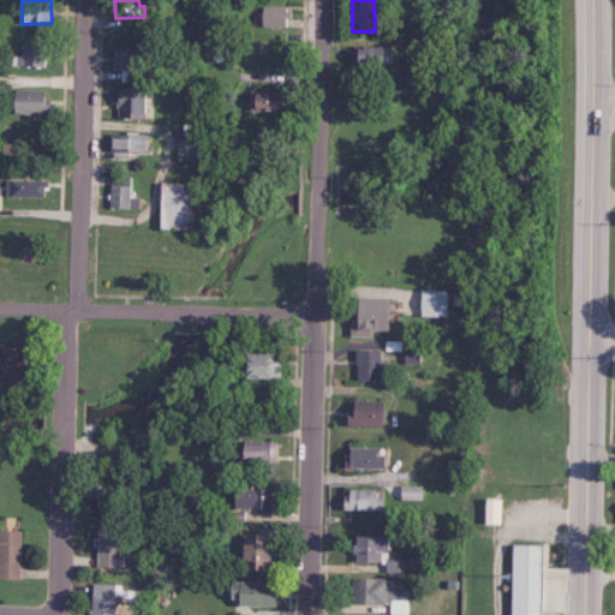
[(282,27),(282,6),(258,5),(258,25),(282,27)]
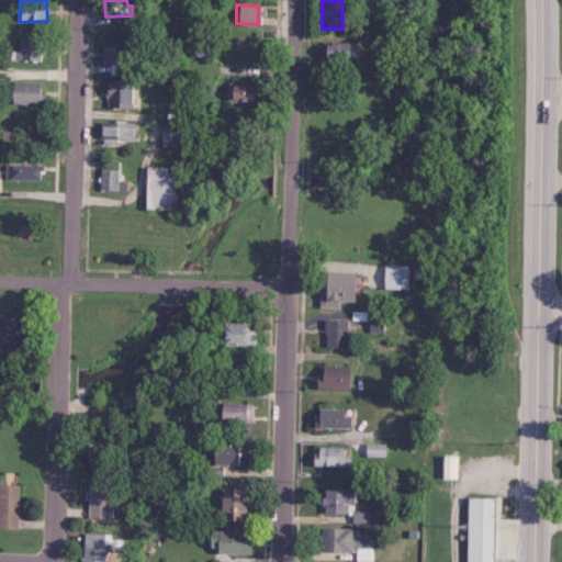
[(20,40),(20,60),(45,59),(45,38),(20,40)]
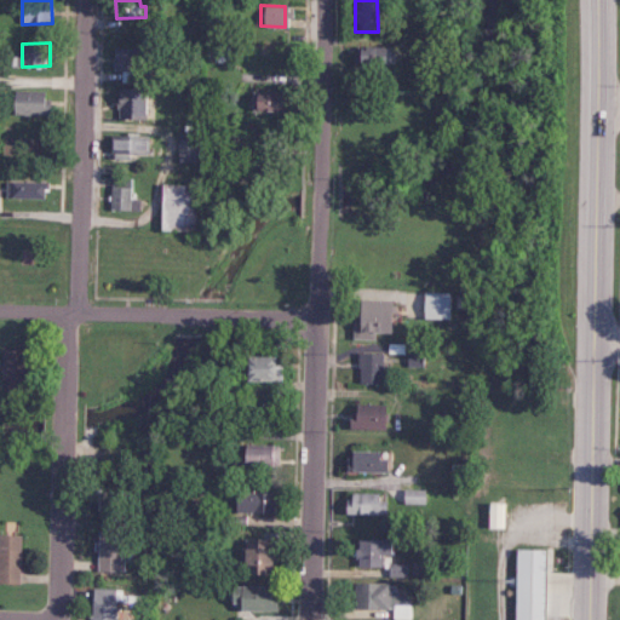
[(392,46),(352,47),(352,67),(394,65),(392,46)]
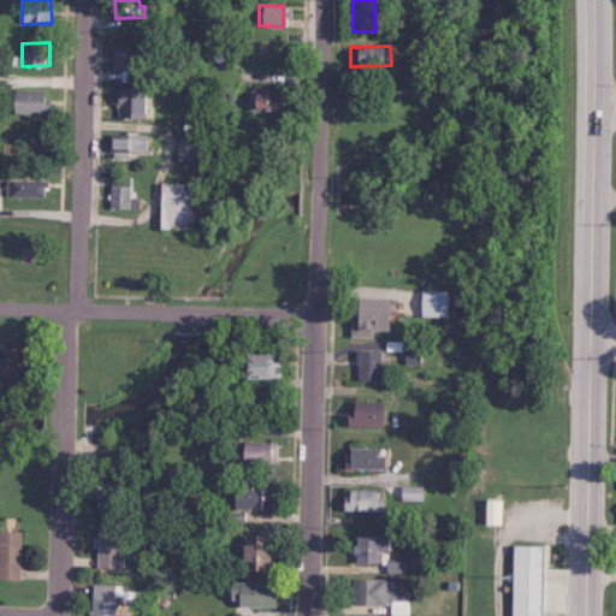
[(146,48),(117,48),(116,71),(125,71),(125,81),(146,81),(146,48)]
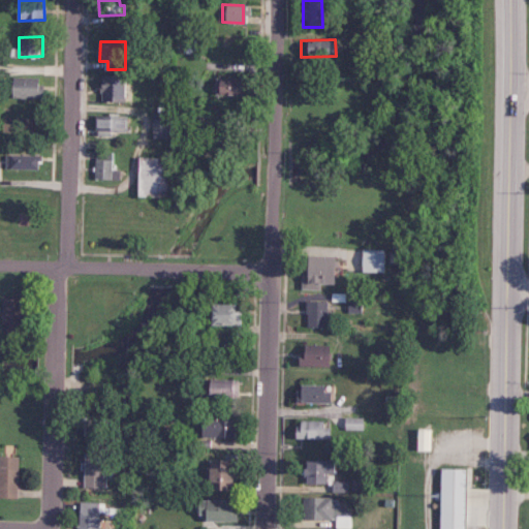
[(133,100),(133,75),(104,76),(104,101),(133,100)]
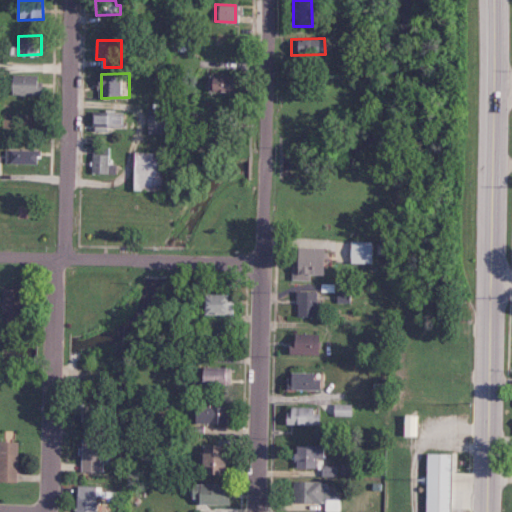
[(45,95),(46,76),(13,74),(12,94),(45,95)]
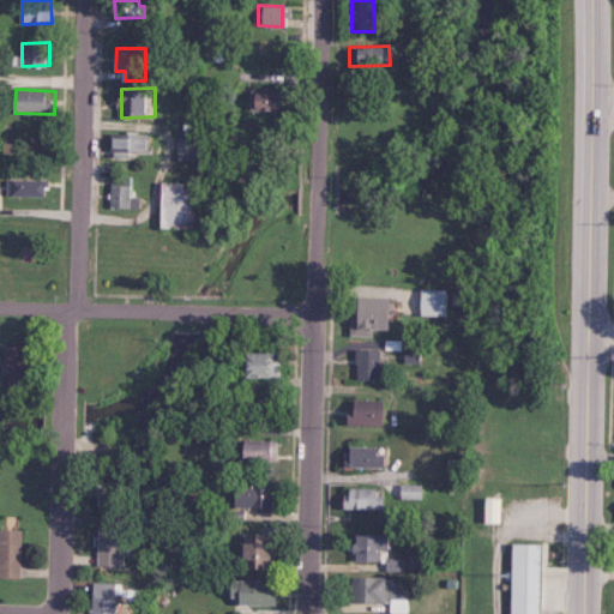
[(246,109),(281,110),(282,91),(247,90),(246,109)]
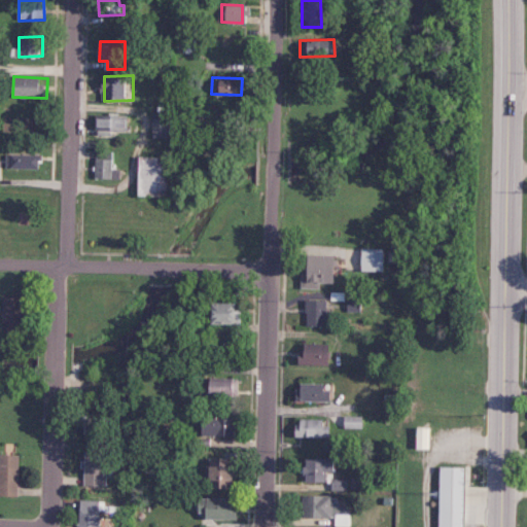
[(172,138),(173,112),(154,112),(154,138),(172,138)]
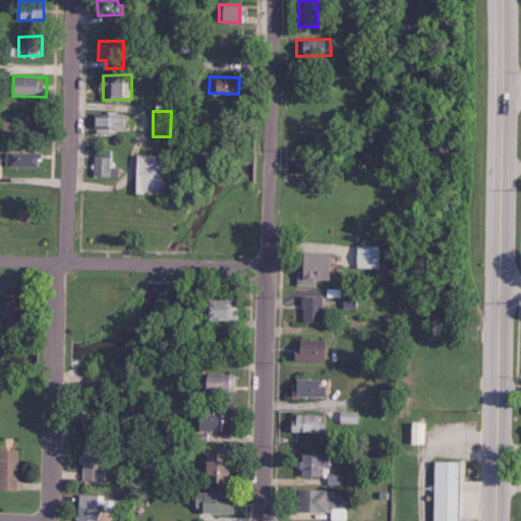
[(97,114),(97,131),(132,131),(132,114),(97,114)]
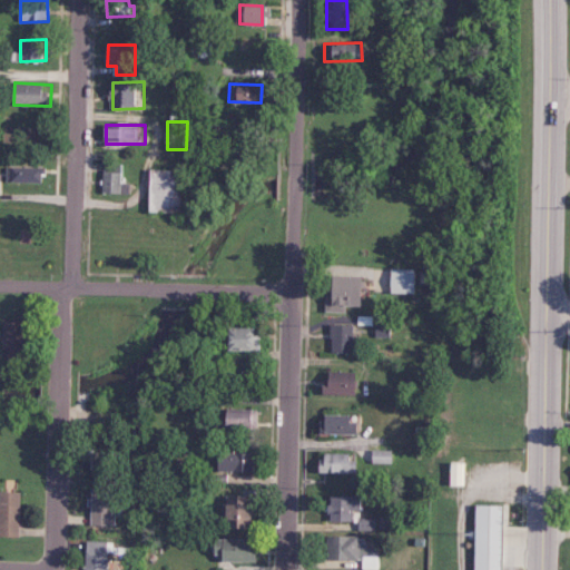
[(117,164),(102,165),(105,193),(125,192),(124,172),(117,173),(117,164)]
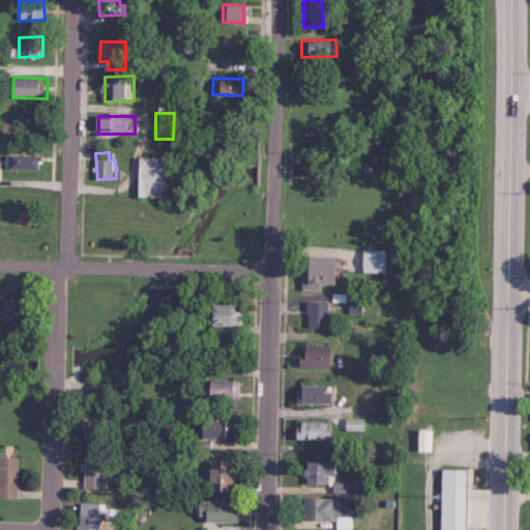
[(6,169),(45,169),(45,155),(7,155),(6,169)]
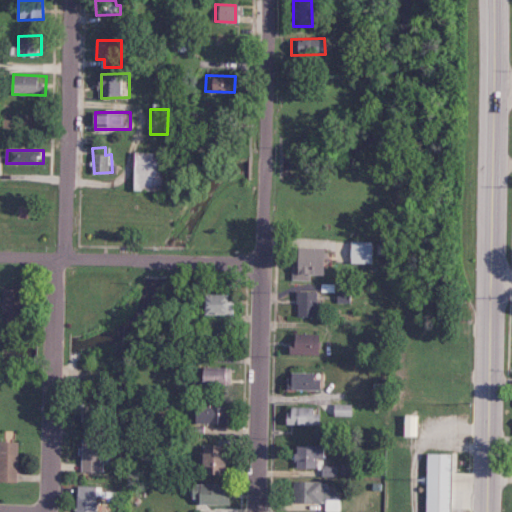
[(164,191),(165,152),(140,152),(139,190),(164,191)]
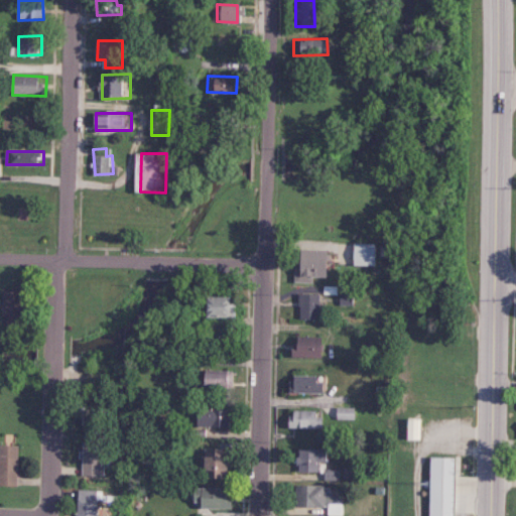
[(376,264),(376,243),(351,243),(352,265),(376,264)]
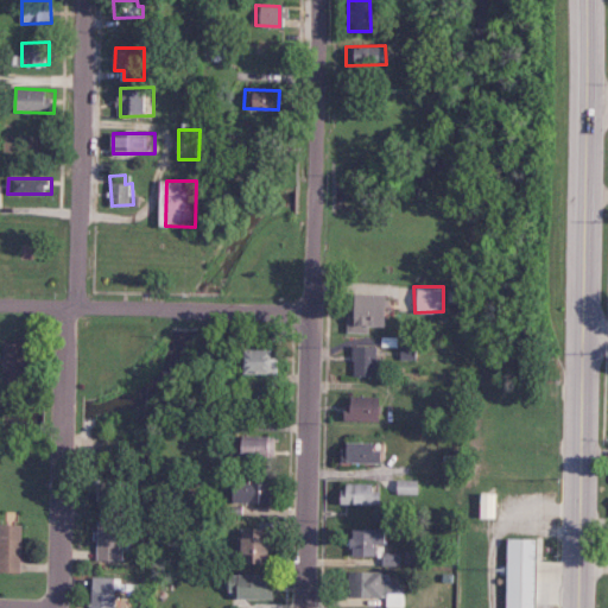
[(366,333),(367,324),(378,324),(379,292),(346,292),(344,331),(366,333)]
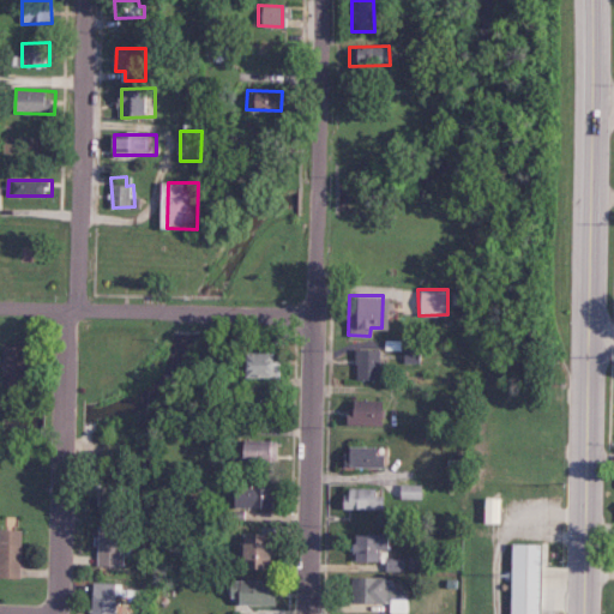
[(34,392),(34,347),(7,345),(7,374),(11,374),(11,392),(34,392)]
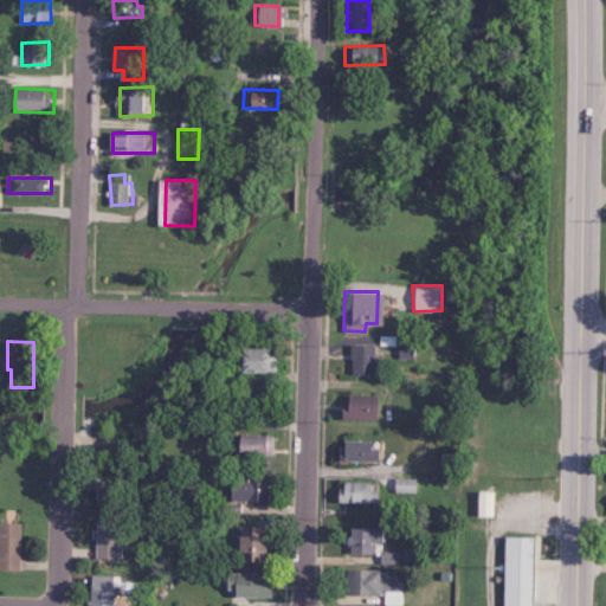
[(373,373),(372,343),(348,345),(349,373),(373,373)]
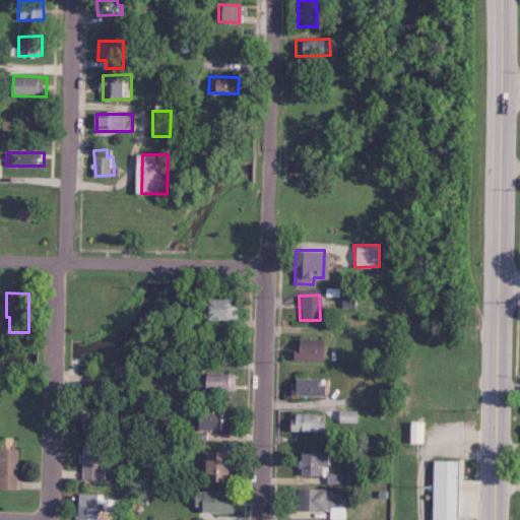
[(228,298),(202,298),(203,319),(228,319),(228,298)]
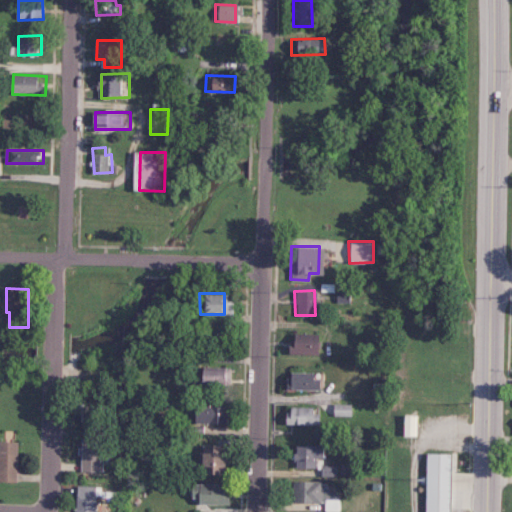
[(315,354),(315,333),(288,333),(288,353),(315,354)]
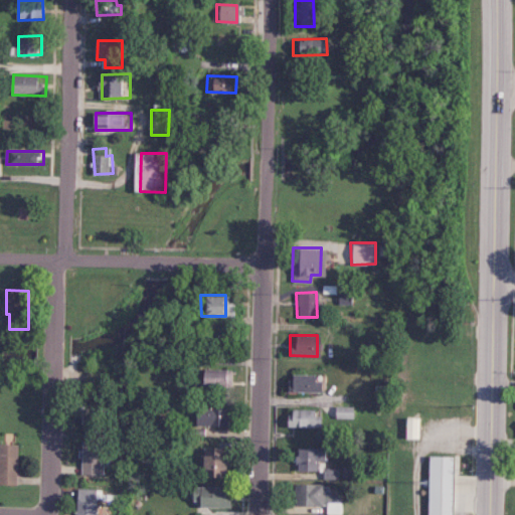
[(229,384),(229,370),(197,370),(197,385),(229,384)]
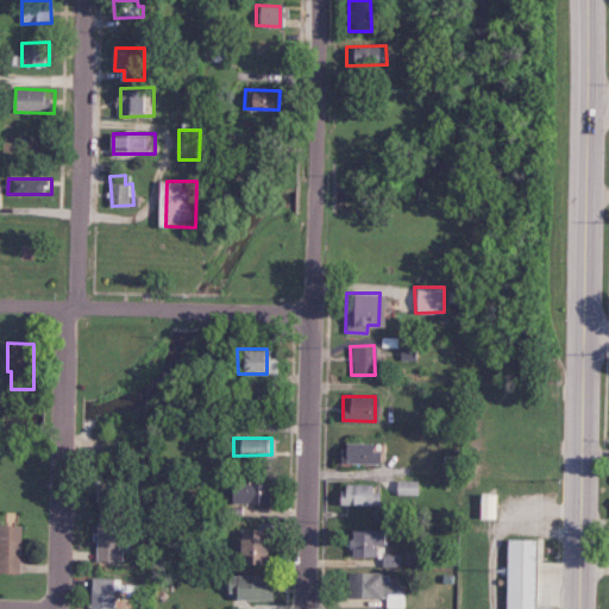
[(339,462),(377,463),(377,451),(369,451),(369,443),(339,441),(339,462)]
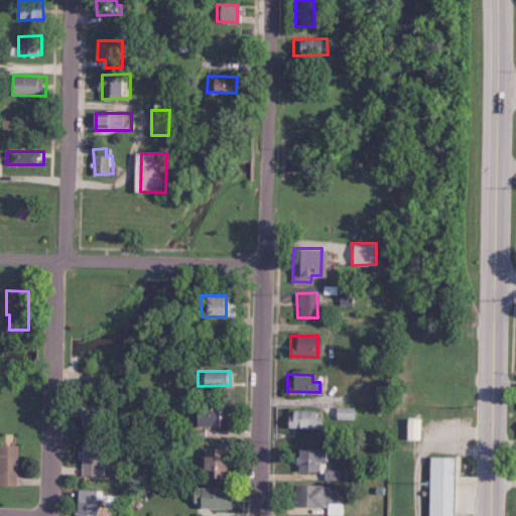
[(192,424),(224,425),(225,407),(194,406),(192,424)]
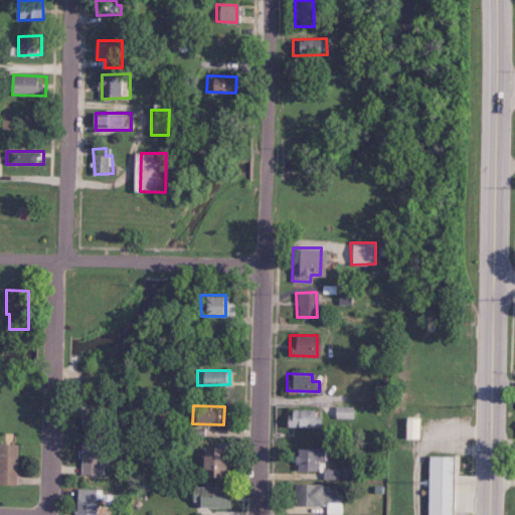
[(355,417),(354,405),(334,406),(335,418),(355,417)]
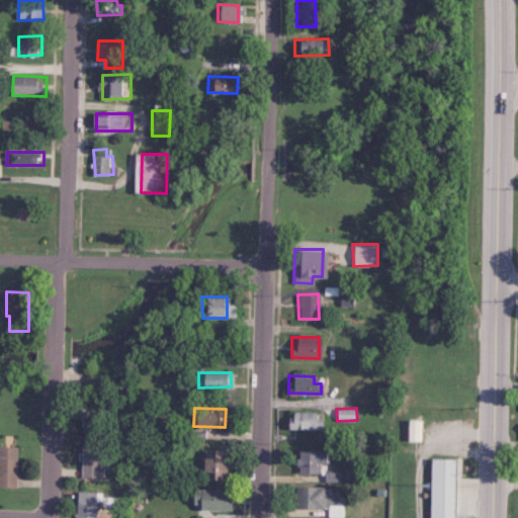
[(103,410),(87,410),(87,424),(103,425),(103,410)]
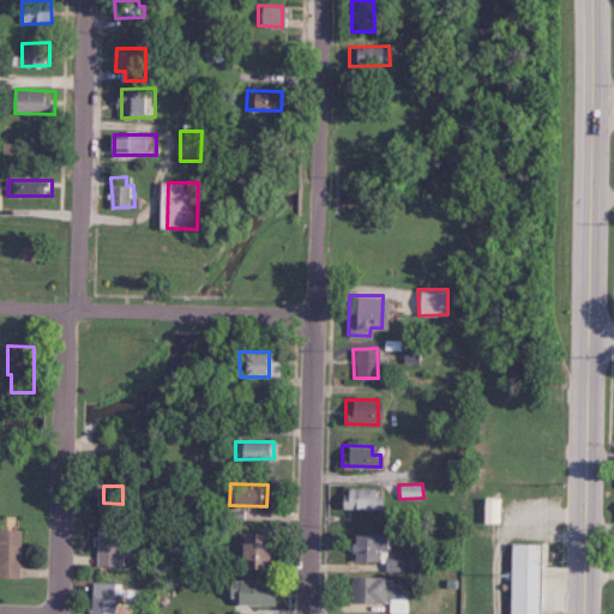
[(342,507),(383,509),(384,495),(373,495),(373,487),(342,487),(342,507)]
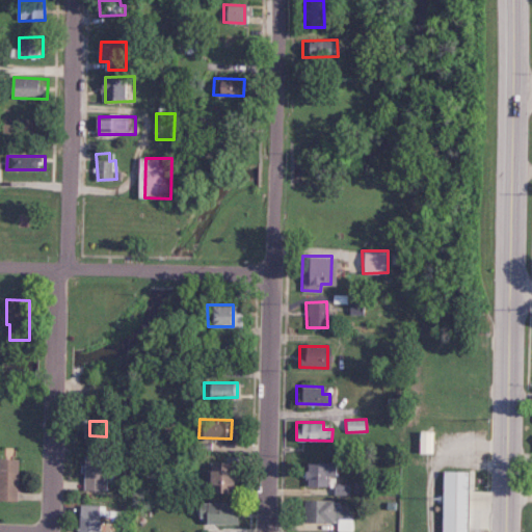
[(432,430),(418,430),(418,452),(431,453),(432,430)]
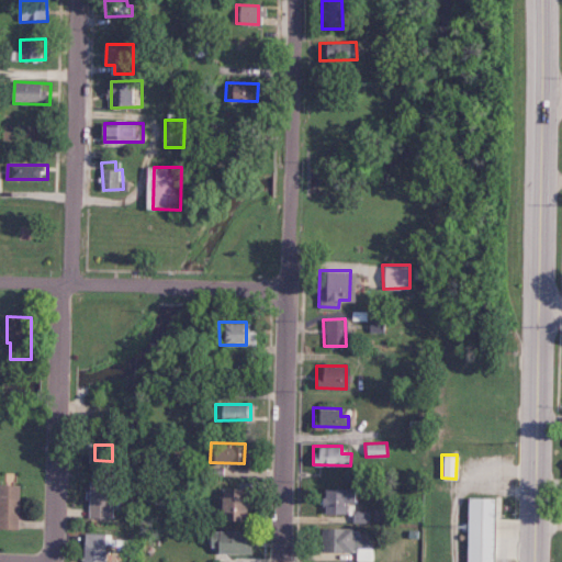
[(87,517),(109,516),(109,480),(86,481),(87,517)]
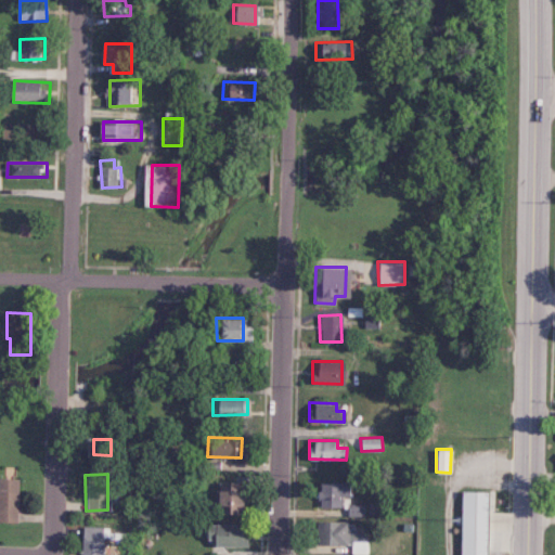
[(0,520),(16,521),(17,478),(0,477),(0,520)]
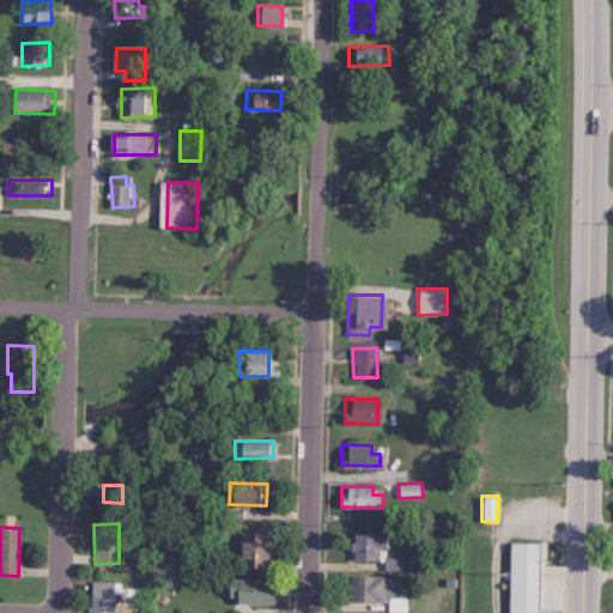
[(255,566),(255,558),(263,558),(265,532),(237,530),(237,566),(255,566)]
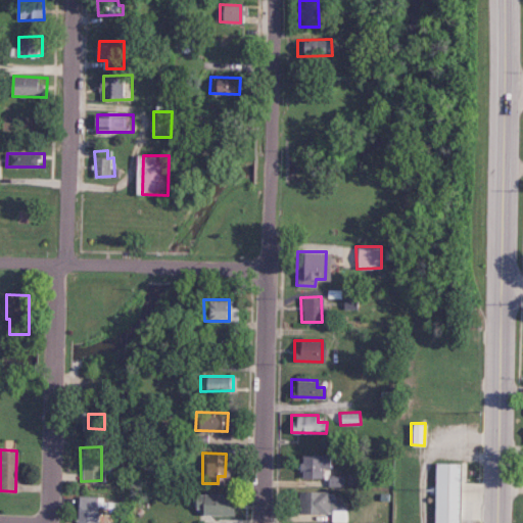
[(328,468),(328,455),(299,454),(299,476),(322,477),(322,468),(328,468)]
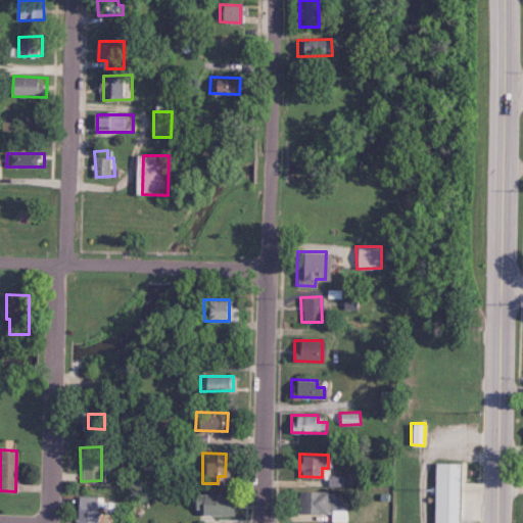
[(457,522),(458,463),(433,462),(431,522),(457,522)]
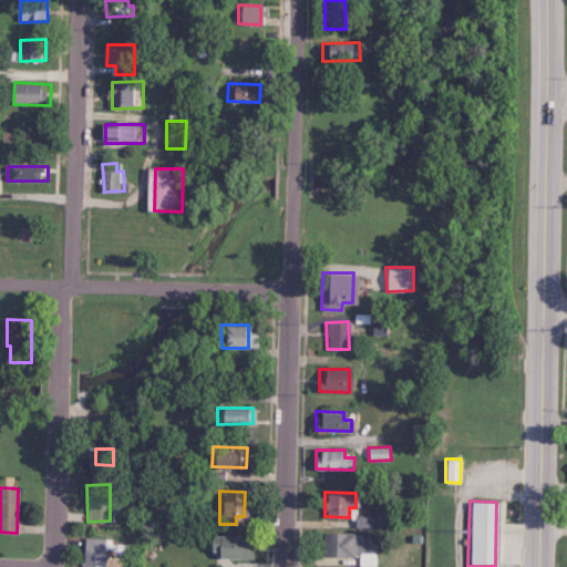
[(321,555),(359,555),(359,565),(378,566),(378,553),(363,552),(363,540),(353,540),(353,533),(321,532),(321,555)]
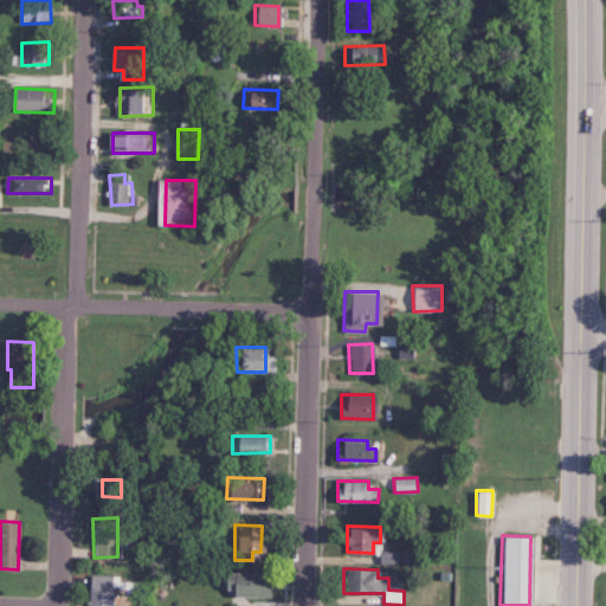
[(266,594),(266,572),(223,572),(223,594),(266,594)]
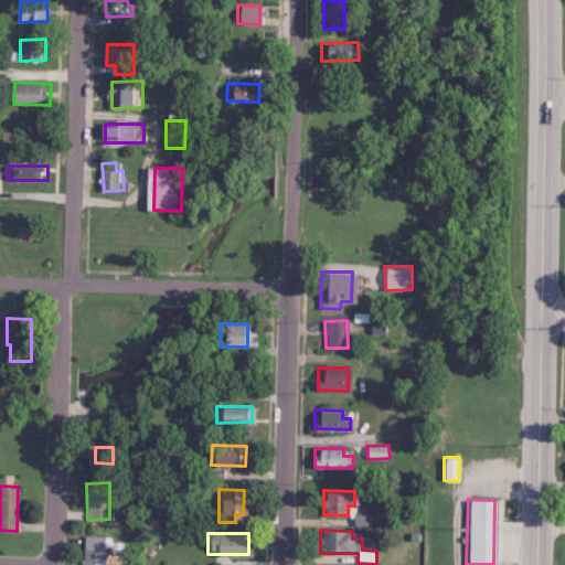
[(106,564),(107,536),(82,535),(81,564),(106,564)]
